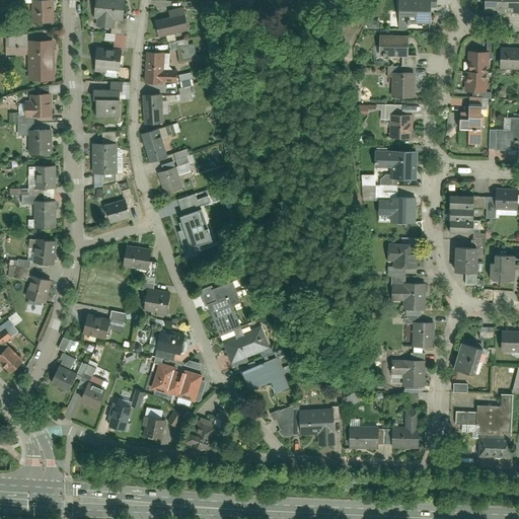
[(52,21),(51,0),(32,1),(32,21),(52,21)]
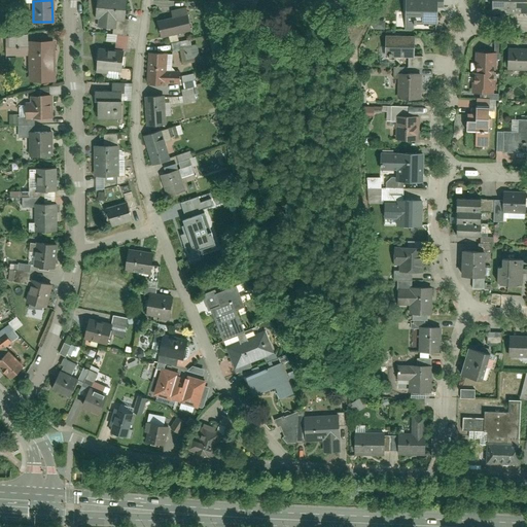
[(127,0),(95,0),(94,18),(99,18),(99,25),(118,27),(118,21),(126,22),(127,0)]
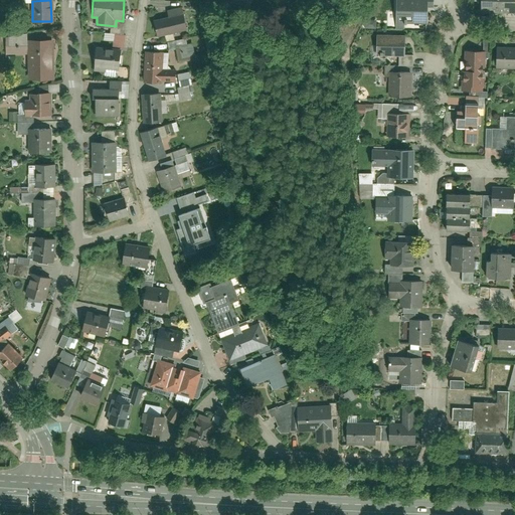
[(396,0),(396,20),(427,21),(427,0),(396,0)]
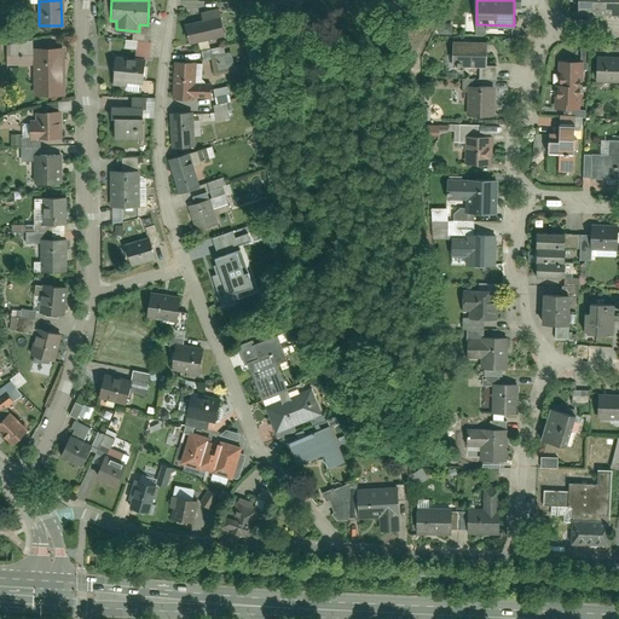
[(599,0),(578,0),(578,15),(599,16),(599,0)]
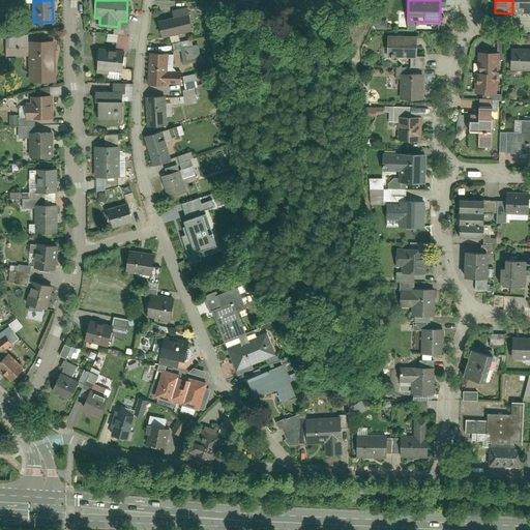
[(529,0),(512,0),(512,13),(529,13),(529,0)]
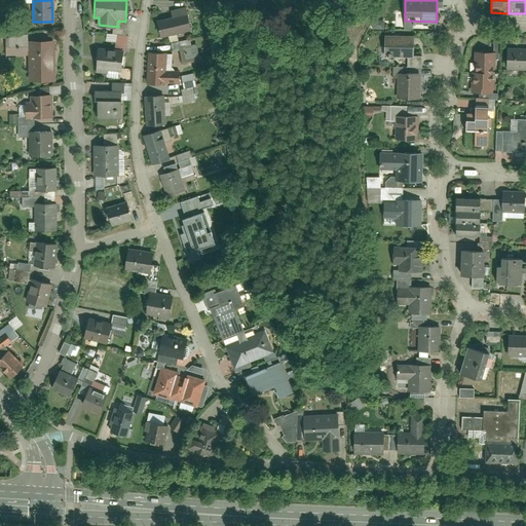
[(160,20),(164,38),(192,32),(186,7),(171,11),(173,16),(160,20)]
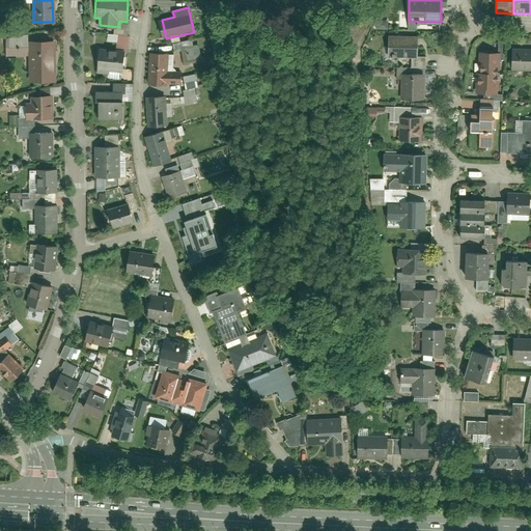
[(117,42),(116,47),(128,49),(130,36),(108,33),(107,40),(117,42)]
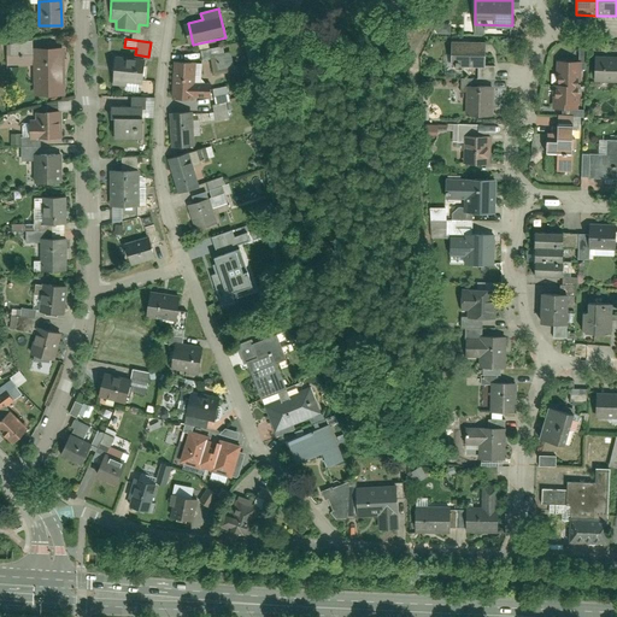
[(452,64),(485,64),(485,40),(452,40),(452,64)]
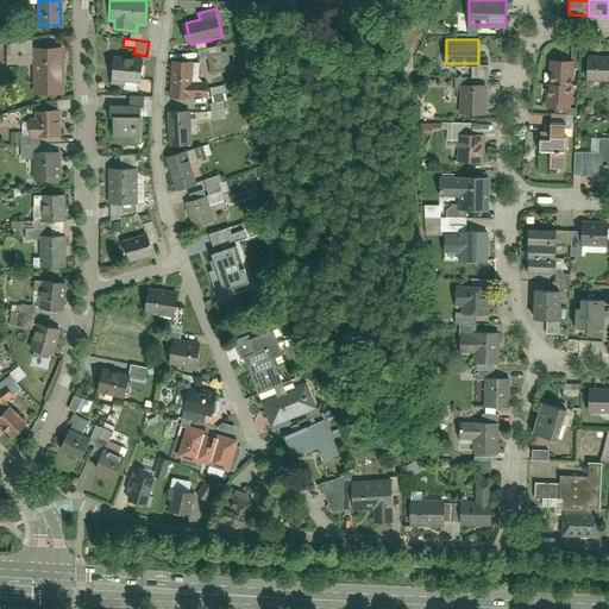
[(231,73),(230,51),(220,52),(220,46),(199,49),(199,58),(208,58),(209,74),(231,73)]
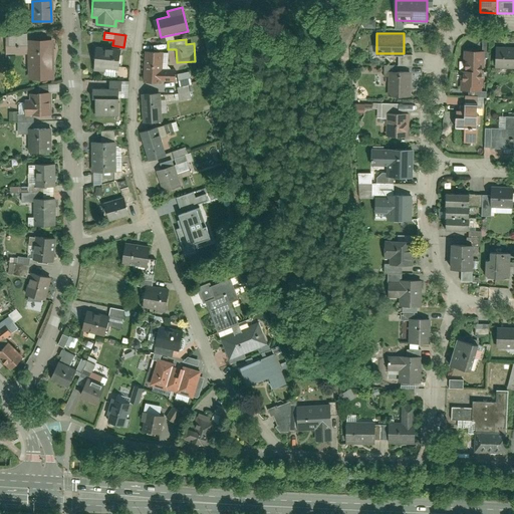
[(54,79),(53,40),(27,40),(27,79),(54,79)]
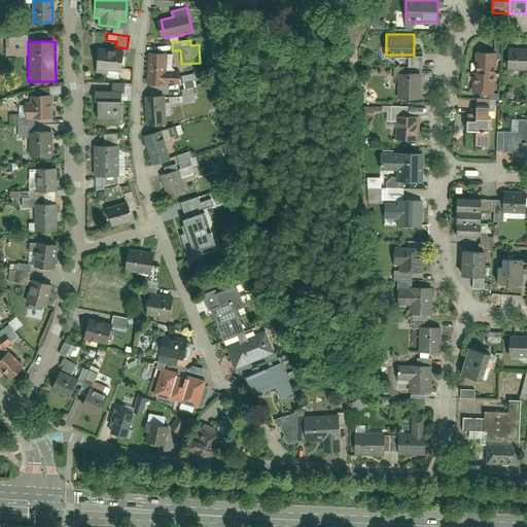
[(98,69),(121,72),(125,50),(101,47),(98,69)]
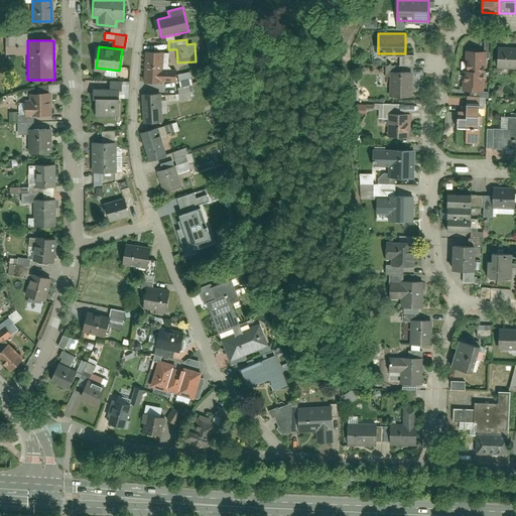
[(498,67),(515,67),(515,46),(498,46),(498,67)]
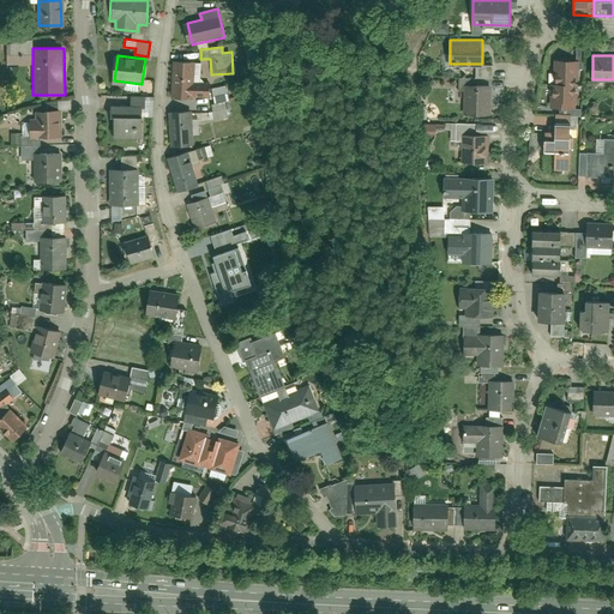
[(571,84),(572,60),(551,59),(549,83),(571,84)]
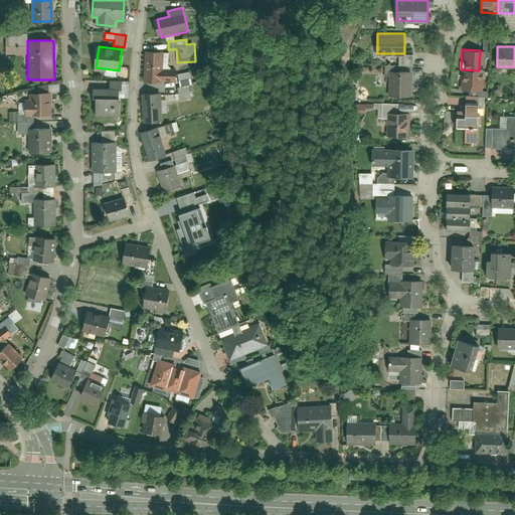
[(145,50),(144,79),(174,80),(175,68),(162,68),(162,51),(145,50)]
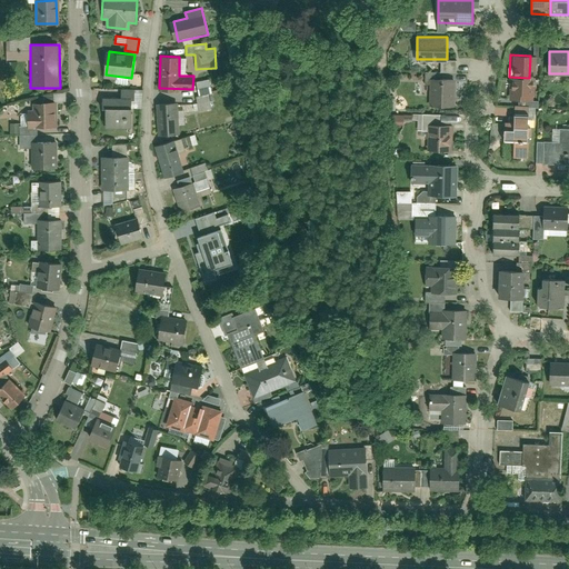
[(429,105),(452,105),(452,75),(430,75),(429,105)]
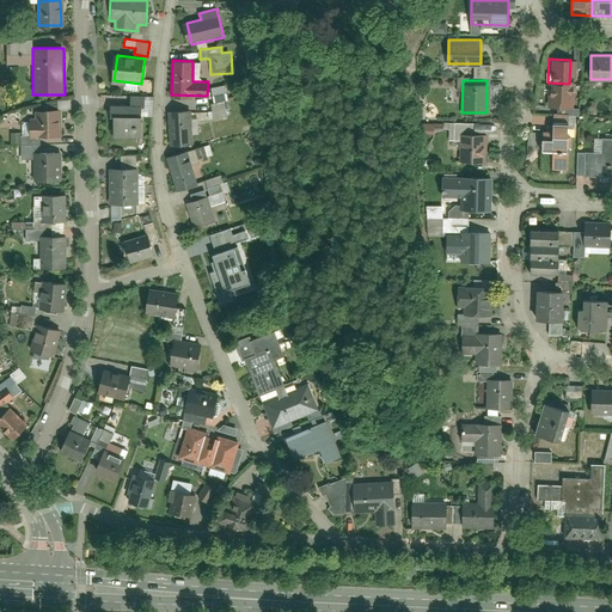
[(568,106),(569,84),(548,83),(546,105),(568,106)]
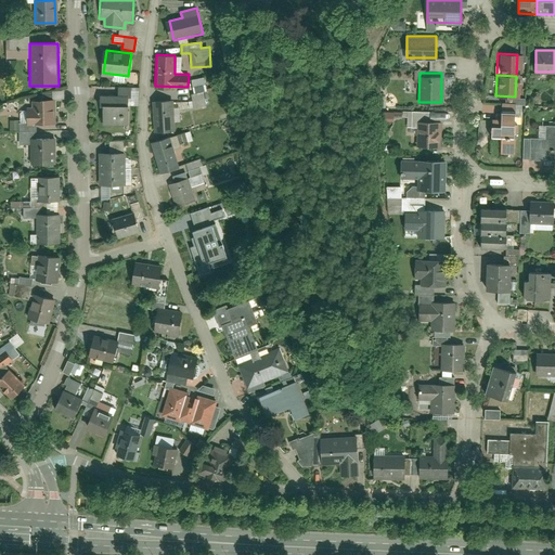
[(190,79),(194,108),(206,106),(203,91),(206,91),(204,77),(190,79)]
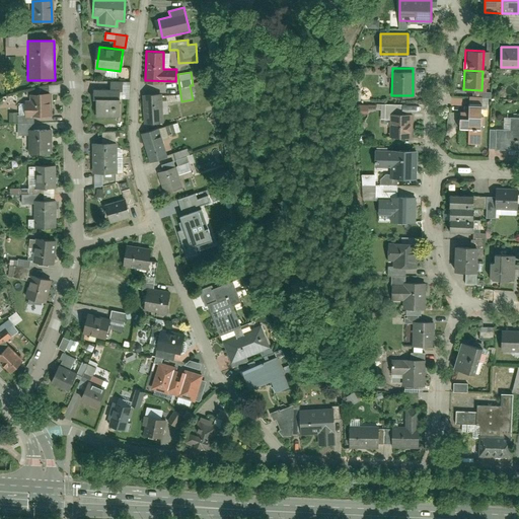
[(120,115),(120,90),(94,90),(94,115),(120,115)]
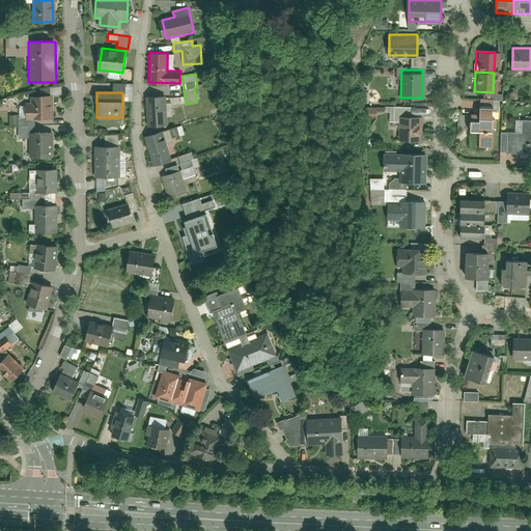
[(51,120),(50,95),(32,95),(32,104),(26,104),(27,120),(51,120)]
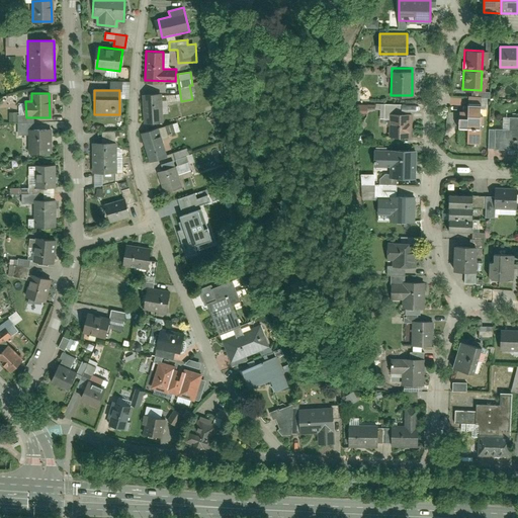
[(142,95),(144,122),(159,121),(158,94),(142,95)]
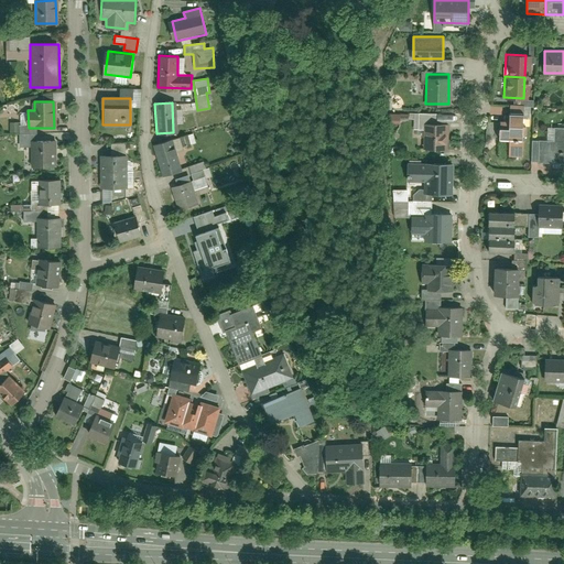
[(522,158),(527,107),(507,105),(506,120),(499,120),(498,140),(508,141),(507,156),(522,158)]
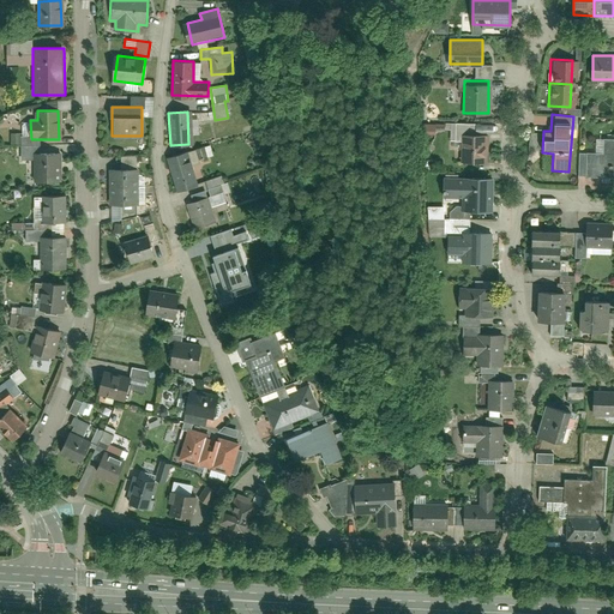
[(461,160),(487,161),(488,132),(462,131),(461,160)]
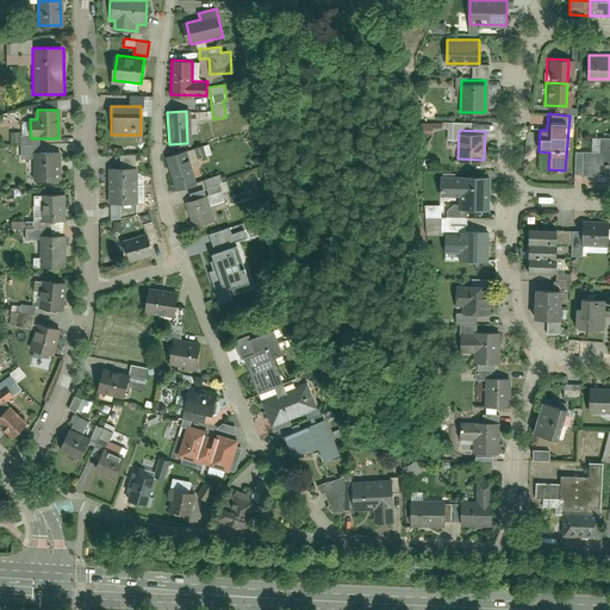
[(576,153),(574,178),(609,178),(609,137),(592,137),(592,154),(576,153)]
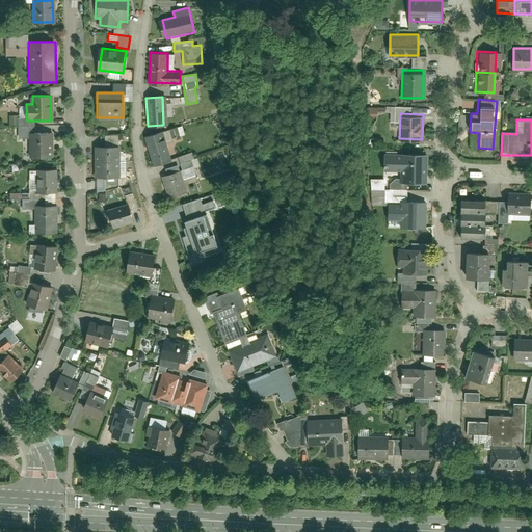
[(182,126),(174,128),(175,137),(184,135),(182,126)]
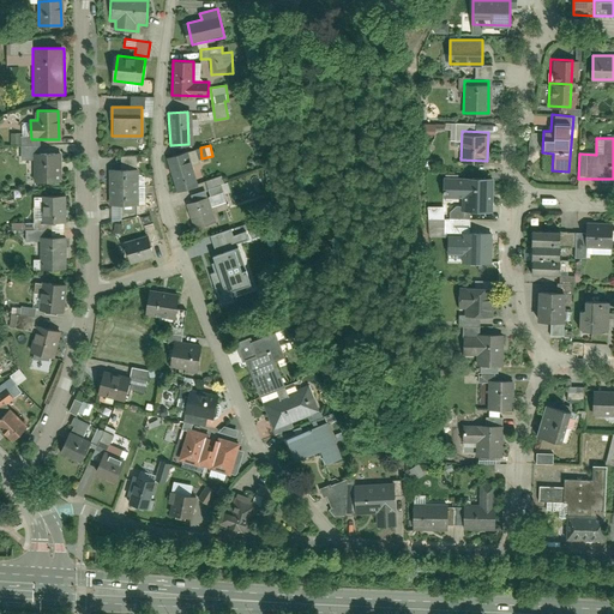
[(186,152),(168,158),(179,192),(196,186),(186,152)]
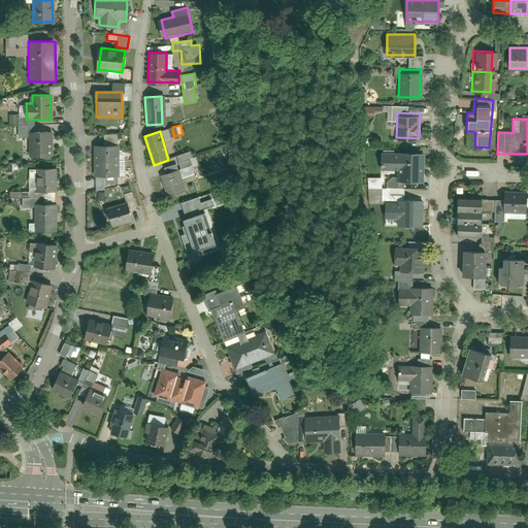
[(48,157),(47,132),(30,132),(30,157),(48,157)]
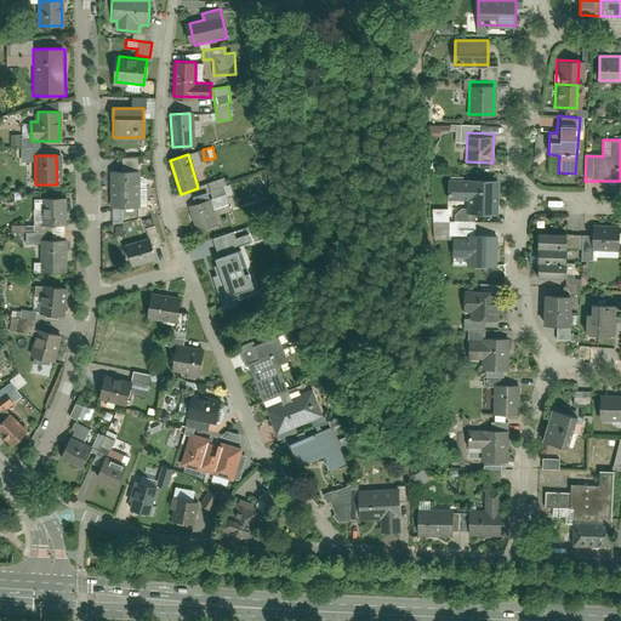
[(124,171),(109,171),(110,208),(140,206),(137,158),(123,158),(124,171)]
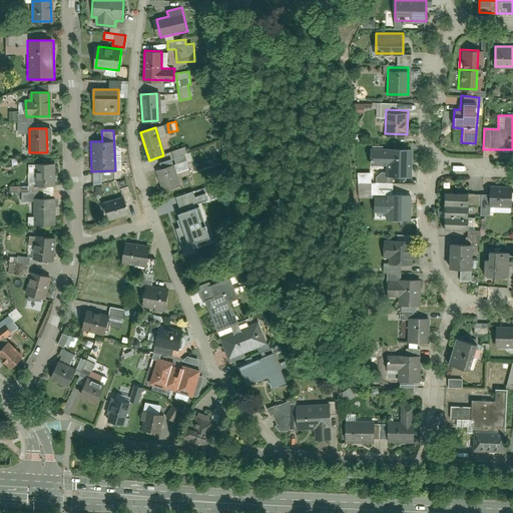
[(387,173),(412,174),(413,146),(370,145),(369,163),(387,164),(387,173)]
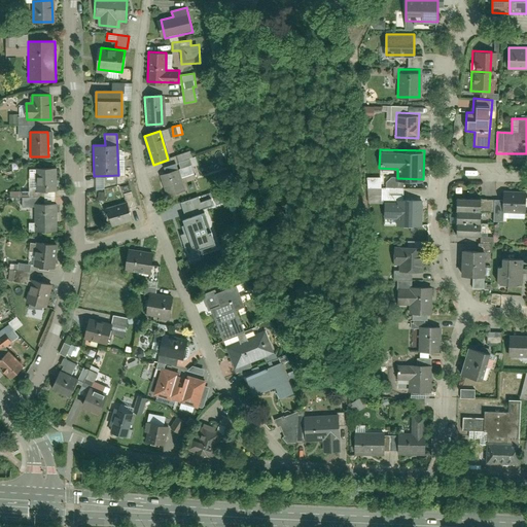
[(55,191),(54,168),(35,169),(35,192),(55,191)]
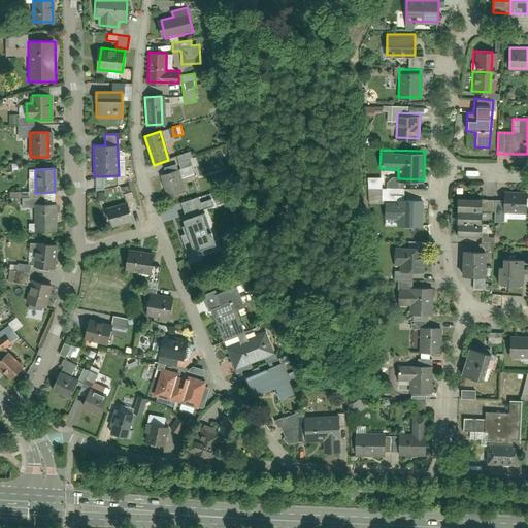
[(179,170),(160,176),(166,196),(186,191),(179,170)]
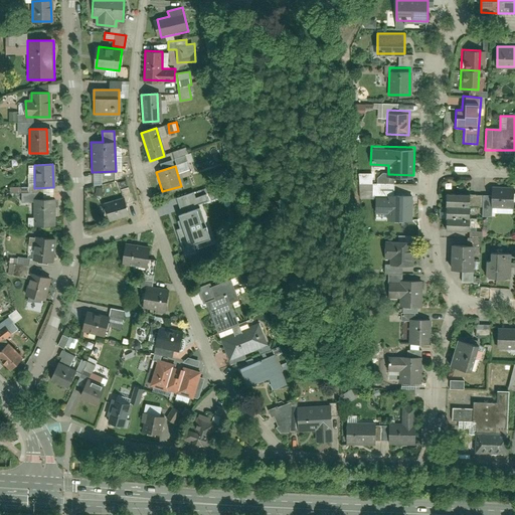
[(122,191),(129,190),(127,180),(120,182),(122,191)]
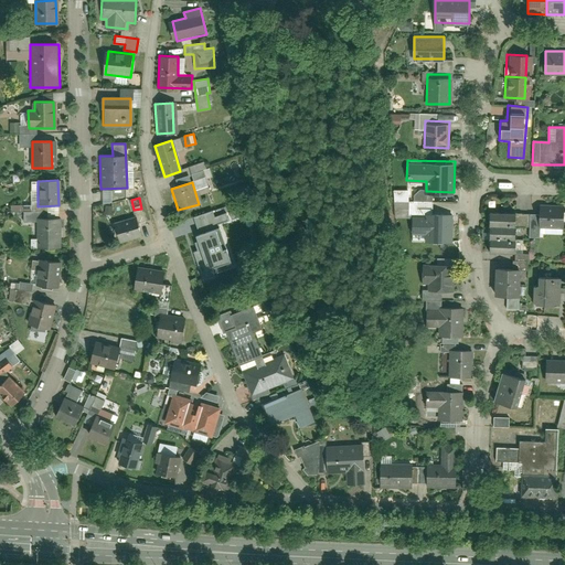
[(562,227),(563,206),(537,205),(536,226),(562,227)]
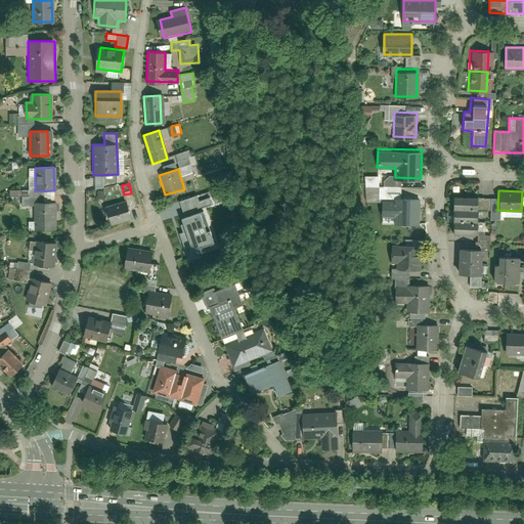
[(397,222),(419,223),(420,195),(383,194),(382,212),(397,212),(397,222)]
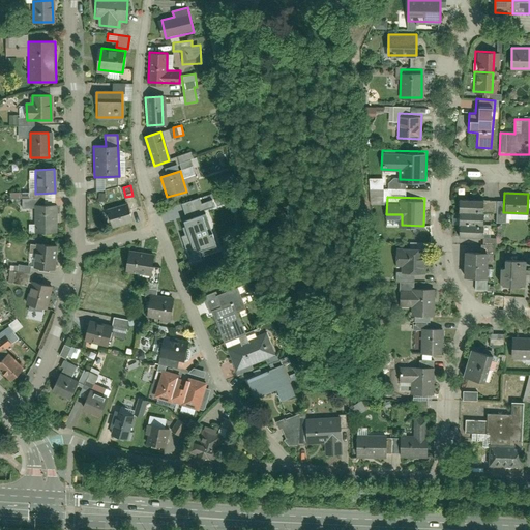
[(483,211),(483,200),(458,199),(458,211),(483,211)]
